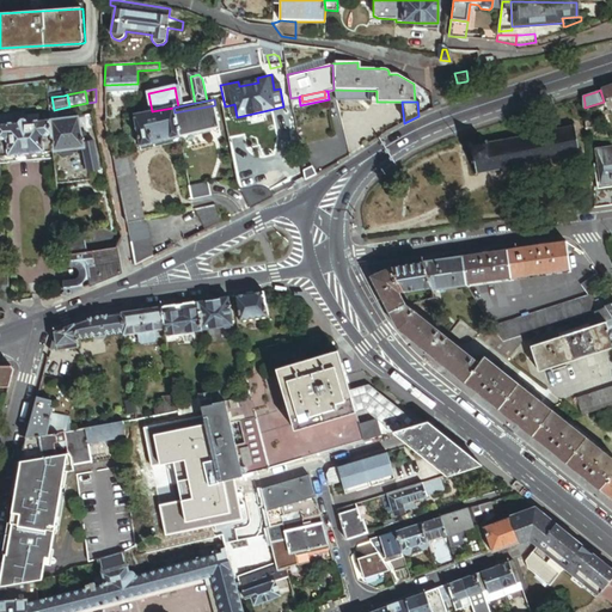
[(585,108),(585,103),(573,108),(574,116),(585,114),(585,108)]
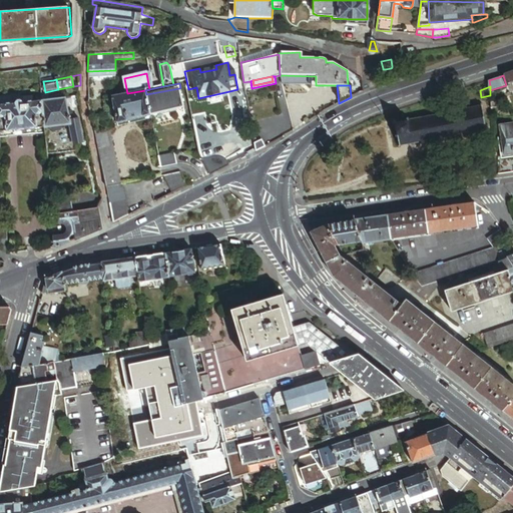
[(179,88),(146,94),(150,115),(183,108),(179,88)]
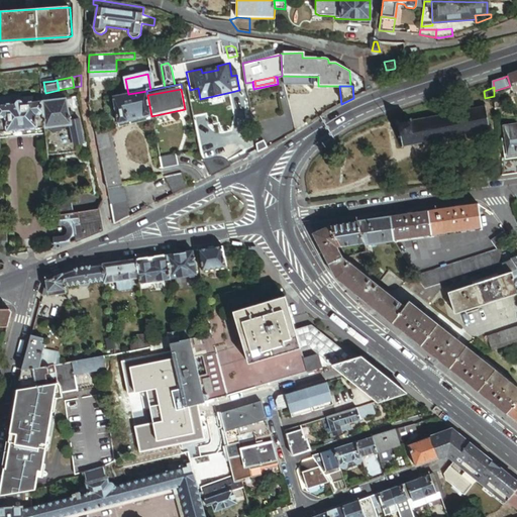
[(147,95),(146,91),(128,94),(111,98),(117,123),(151,116),(147,95)]
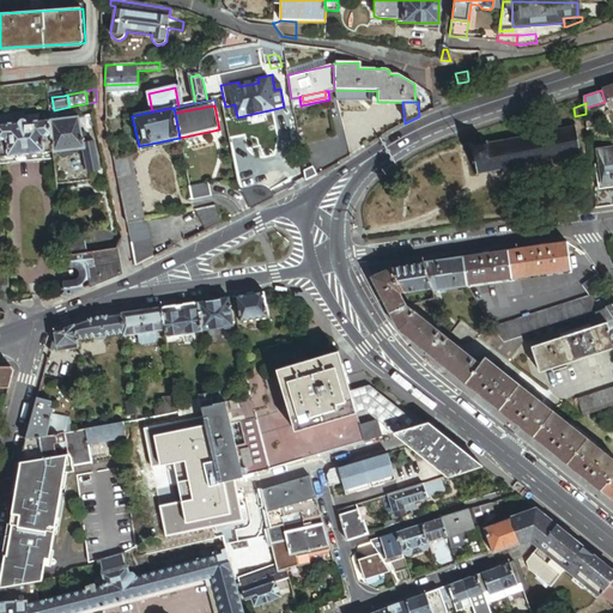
[(0,116),(0,126),(19,125),(20,121),(28,120),(30,122),(41,122),(40,116),(23,117),(23,114),(0,116)]
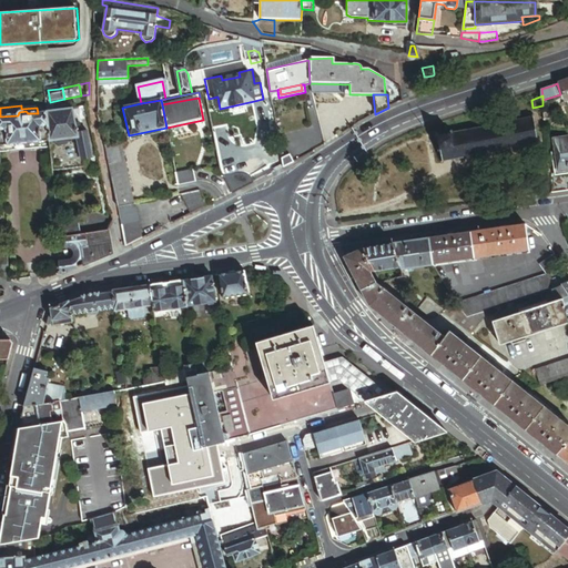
[(74,115),(73,110),(54,111),(54,108),(48,109),(48,112),(49,125),(51,141),(51,142),(57,142),(69,141),(79,140),(83,160),(94,159),(89,133),(85,133),(79,134),(77,125),(74,115)]
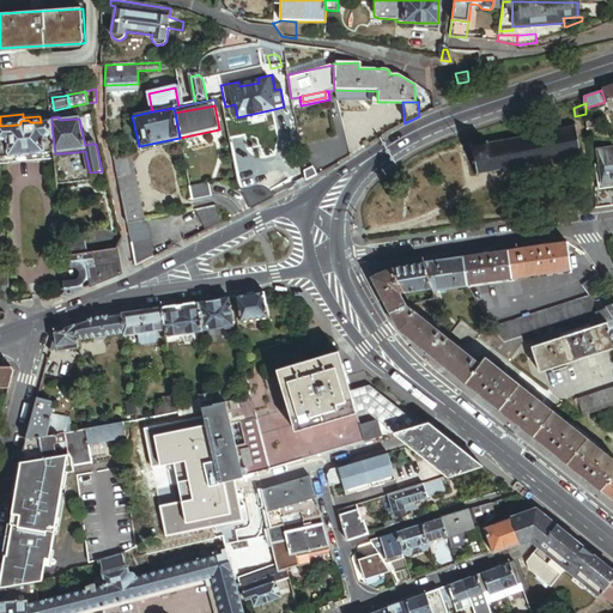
[(19,125),(0,126),(0,141),(8,140),(10,157),(17,157),(22,157),(22,156),(35,155),(35,156),(38,156),(38,155),(44,153),(46,153),(44,137),(53,135),(52,121),(41,122),(30,122),(28,120),(20,121),(19,125)]
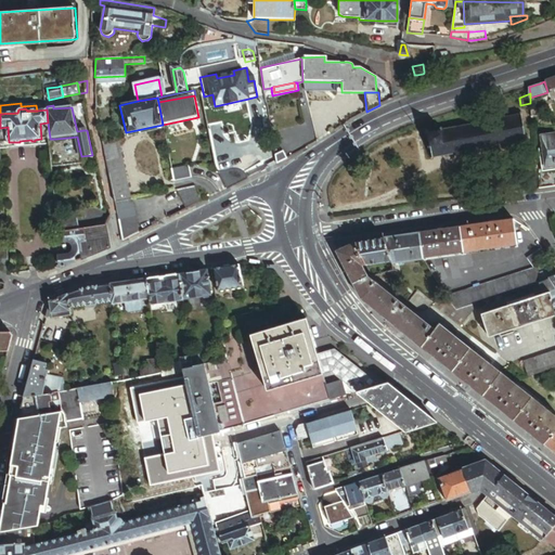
[(425,130),(428,132),(430,143),(428,145),(430,147),(431,146),(433,154),(431,155),(434,156),(435,155),(444,153),(444,155),(448,154),(448,152),(455,151),(455,153),(459,152),(459,150),(466,149),(467,151),(469,151),(469,149),(477,146),(477,149),(480,149),(480,146),(501,142),(501,144),(504,143),(504,141),(513,140),(513,142),(516,141),(515,139),(525,138),(526,139),(528,137),(526,136),(521,114),(523,112),(520,112),(519,113),(508,115),(508,113),(505,114),(506,116),(485,120),(485,118),(482,118),(482,120),(456,126),(455,124),(453,125),(453,126),(443,128),(444,127),(442,126),(440,129),(431,130),(427,128),(425,130)]
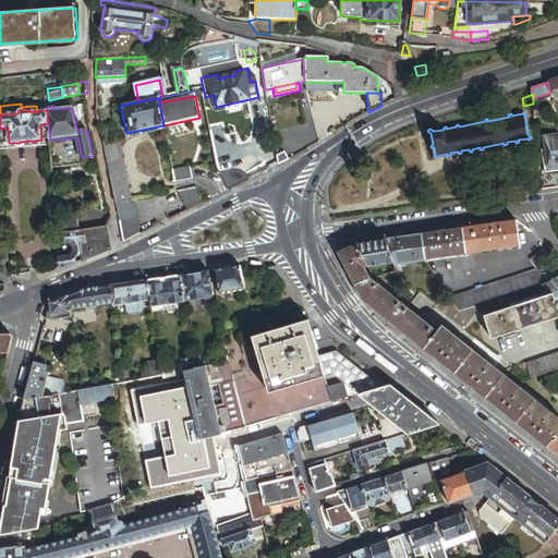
[(47,140),(50,138),(48,123),(40,124),(41,140),(40,140),(41,146),(40,146),(40,147),(48,146),(47,140)]
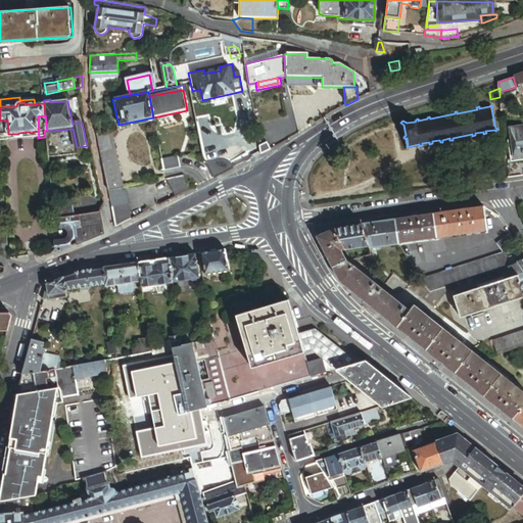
[(154,122),(153,117),(119,125),(119,129),(154,122)]
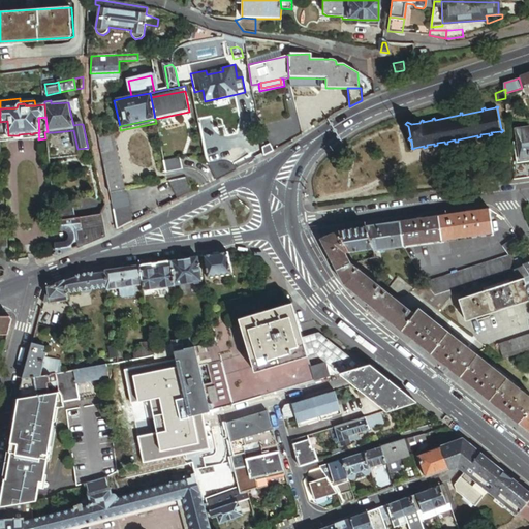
[(7,121),(0,122),(0,141),(0,144),(9,143),(9,142),(8,135),(7,121)]
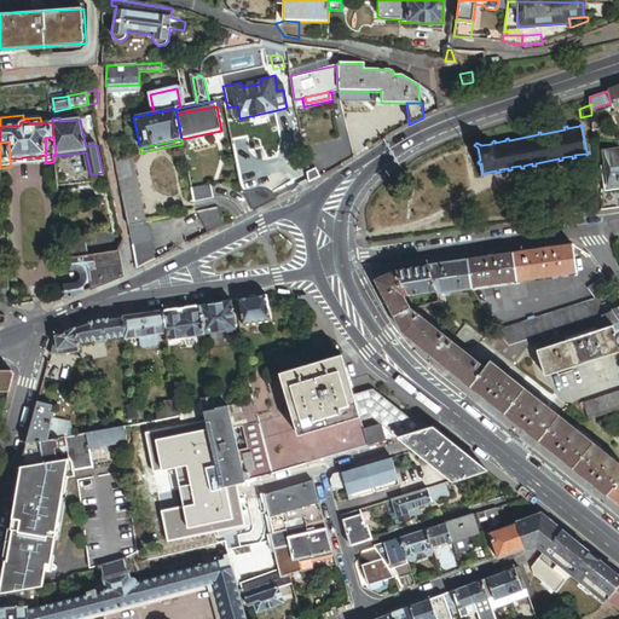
[(618,186),(618,155),(618,151),(618,148),(602,149),(605,163),(600,165),(603,190),(618,187),(618,186)]
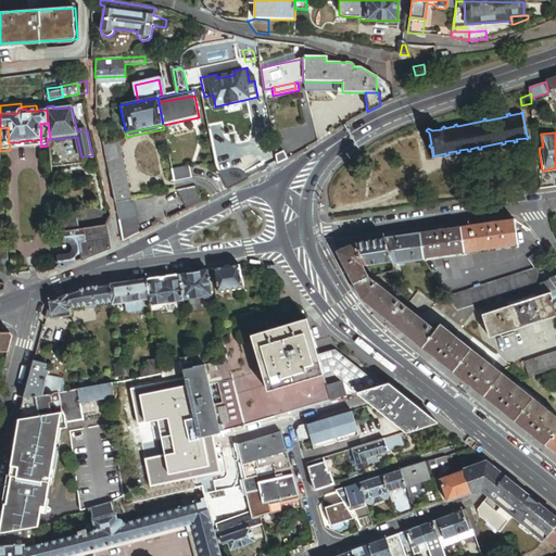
[(41,146),(40,139),(35,140),(35,141),(32,141),(32,140),(20,141),(20,142),(15,142),(9,142),(10,149),(11,149),(11,150),(16,149),(16,148),(17,148),(20,147),(20,148),(21,148),(21,149),(32,148),(32,147),(33,147),(33,146),(35,146),(35,147),(36,147),(40,147),(40,146),(41,146)]
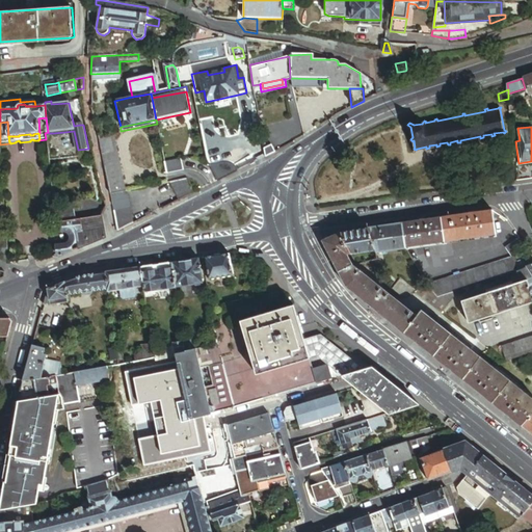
[(98,139),(101,155),(112,153),(110,138),(109,137),(98,139)]
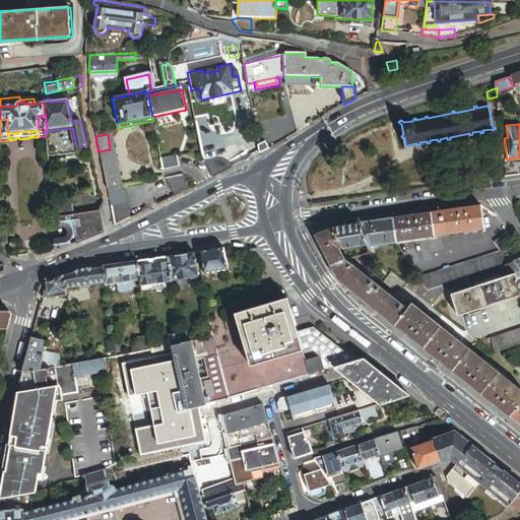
[(107,190),(121,187),(111,134),(108,135),(110,149),(99,151),(107,190)]
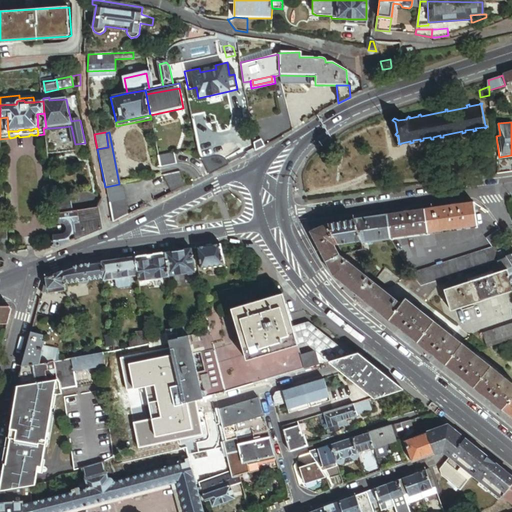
[(260,139),(254,142),(255,151),(264,146),(260,139)]
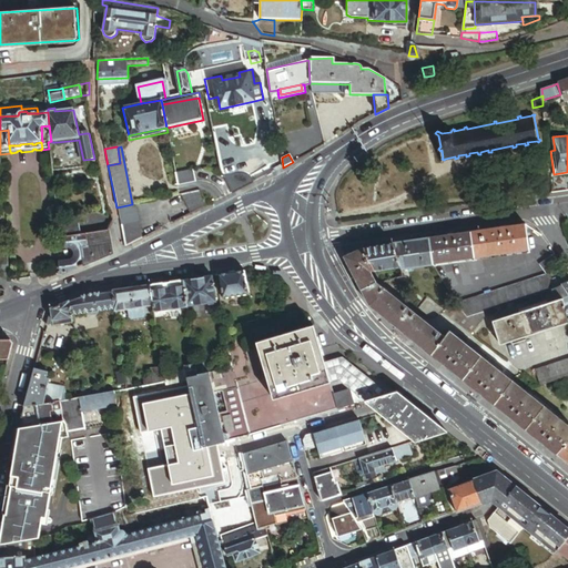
[(550,175),(550,193),(567,190),(567,180),(567,172),(554,174),(550,175)]
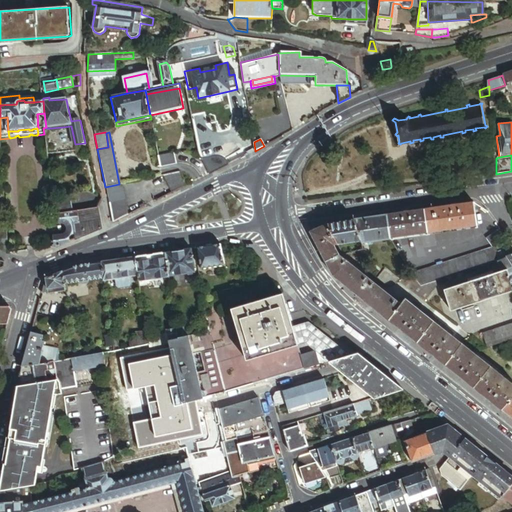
[(210,173),(229,164),(227,161),(225,159),(223,157),(221,156),(219,156),(217,156),(201,159),(210,173)]
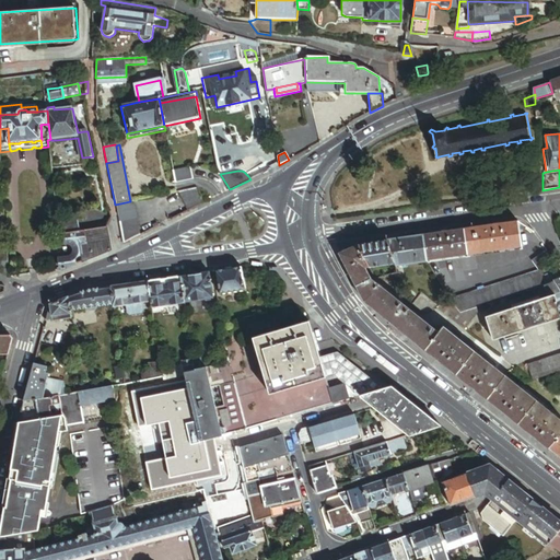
[(196,190),(194,189),(182,191),(177,193),(187,211),(205,202),(196,190)]
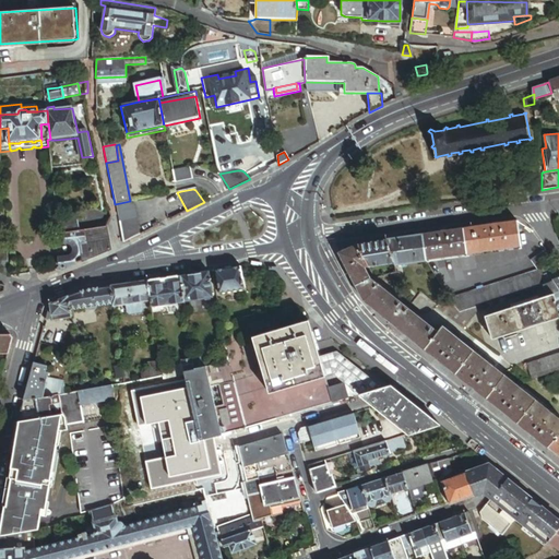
[(139,236),(133,200),(130,201),(115,204),(122,244),(139,236)]
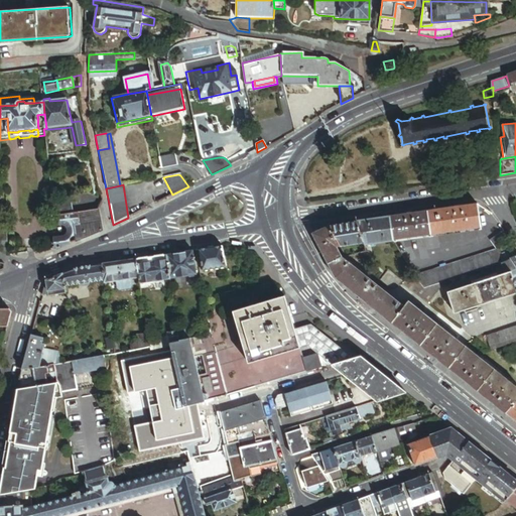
[(71,199),(52,201),(54,218),(73,215),(71,199)]
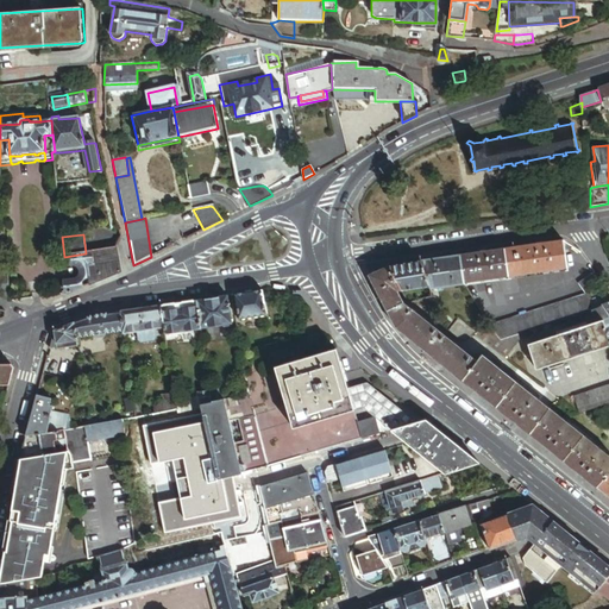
[(502,249),(459,255),(464,283),(466,283),(567,270),(563,240),(502,249)]
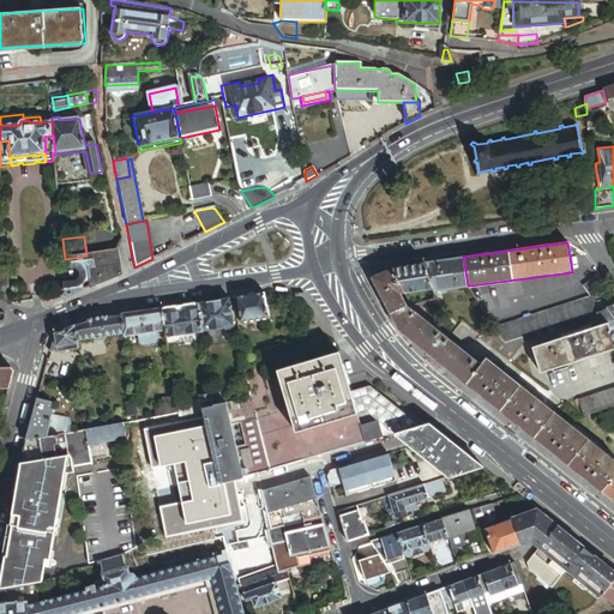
[(116,250),(94,254),(95,269),(90,270),(90,276),(91,281),(92,288),(122,276),(116,250)]
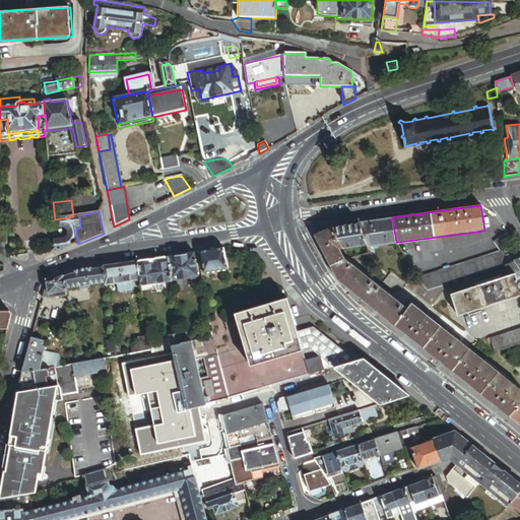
[(73,216),(55,219),(53,219),(54,230),(62,229),(65,229),(66,229),(68,231),(69,233),(69,235),(76,234),(76,229),(80,228),(79,215),(73,216)]
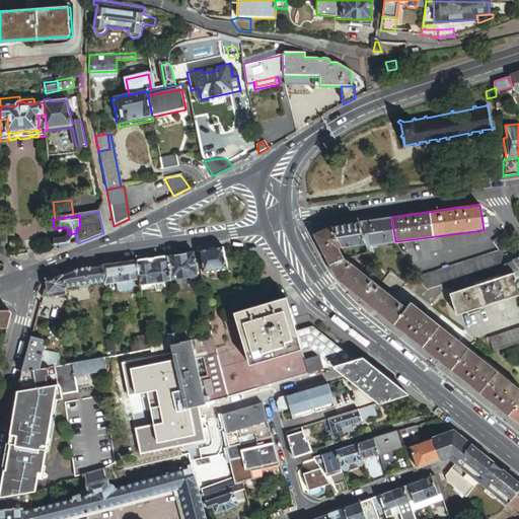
[(395,241),(391,217),(358,222),(365,244),(365,245),(395,241)]
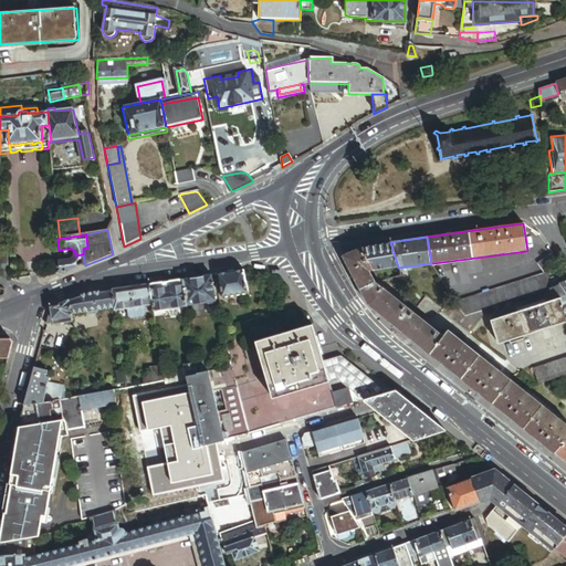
[(398,266),(390,242),(363,247),(367,262),(368,262),(369,262),(373,270),(398,266)]
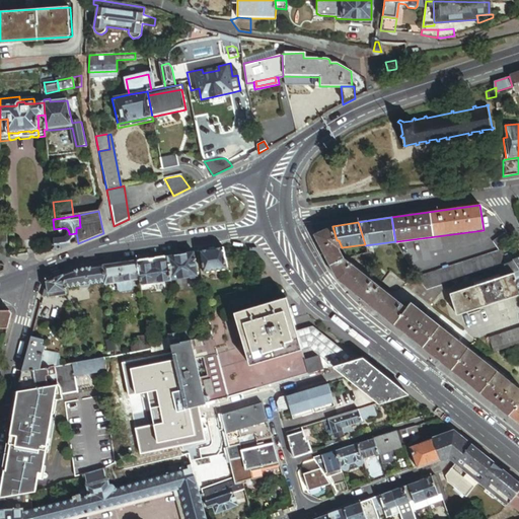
[(337,240),(332,226),(314,236),(327,261),(330,266),(344,258),(342,253),(339,248),(341,247),(338,240),(337,240)]
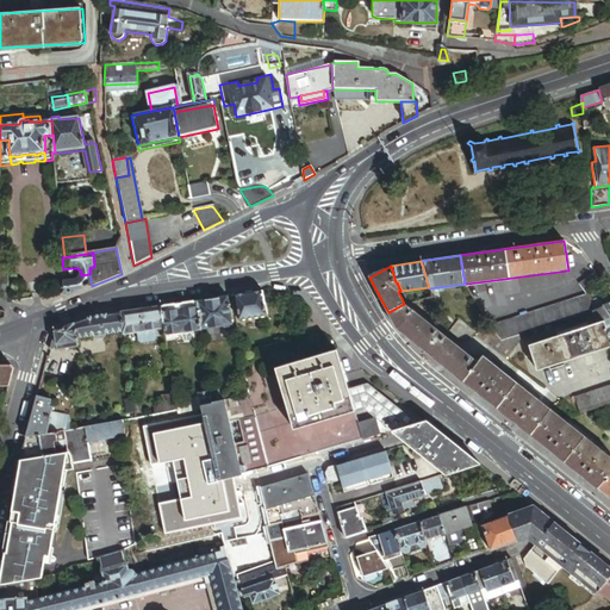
[(602,280),(596,272),(579,284),(585,291),(596,285),(602,280)]
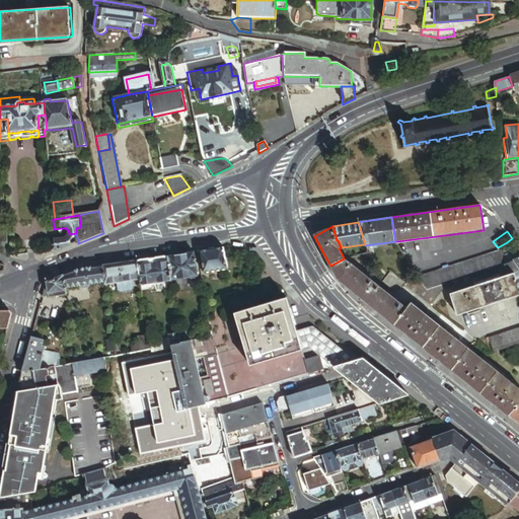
[(58,250),(58,251),(71,246),(71,243),(69,243),(70,241),(67,238),(65,239),(55,241),(56,250),(58,250)]
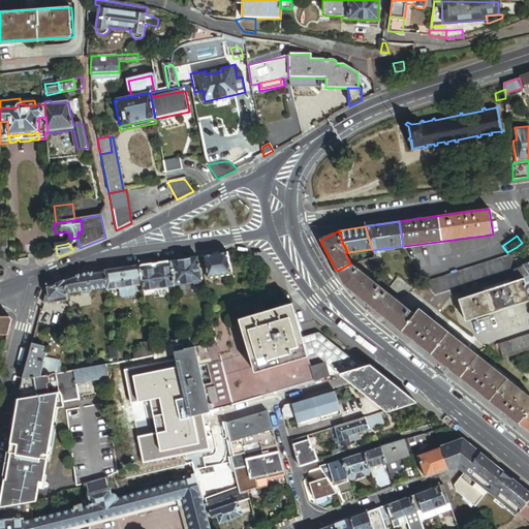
[(232,273),(227,251),(205,255),(208,277),(232,273)]
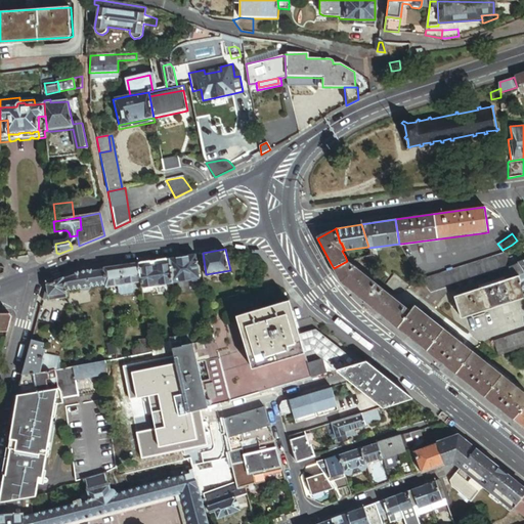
[(508,258),(505,252),(422,278),(423,280),(433,292),(446,288),(504,269),(505,268),(506,267),(508,258)]
